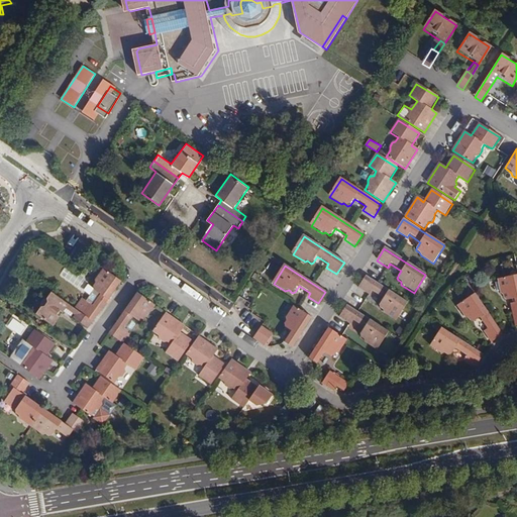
[(82,299),(75,308),(93,321),(120,282),(103,270),(95,282),(96,285),(93,288),(95,291),(87,302),(82,299)]
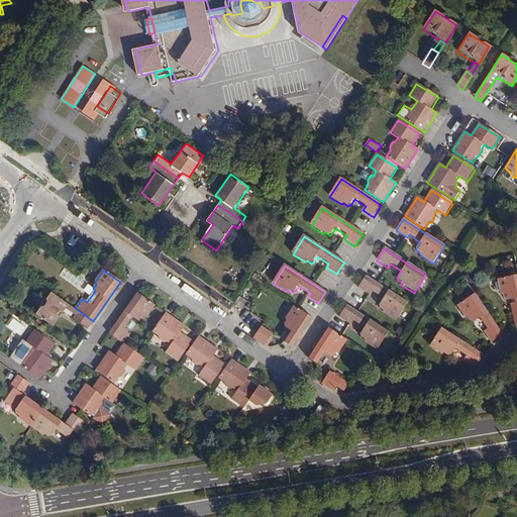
[(407,303),(366,277),(358,289),(370,295),(372,292),(383,299),(379,306),(379,308),(382,309),(383,312),(396,320),(407,303)]
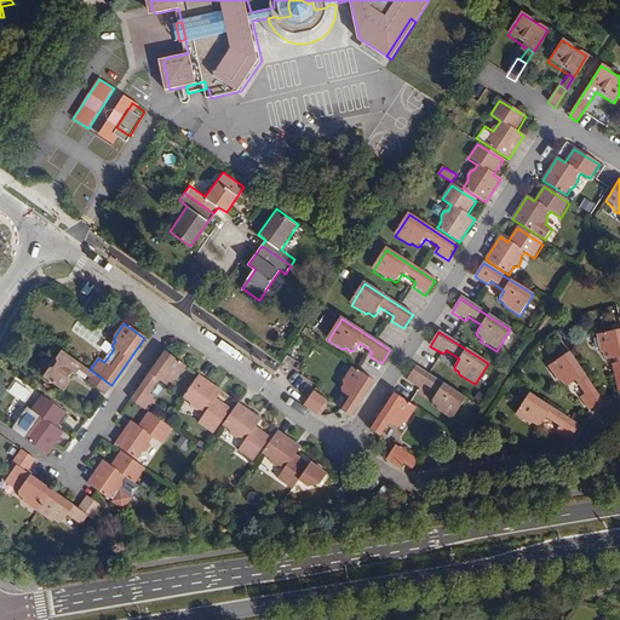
[(619,390),(619,332),(597,337),(602,354),(604,355),(606,361),(609,362),(618,360),(619,374),(619,375),(615,377),(619,391),(619,390)]
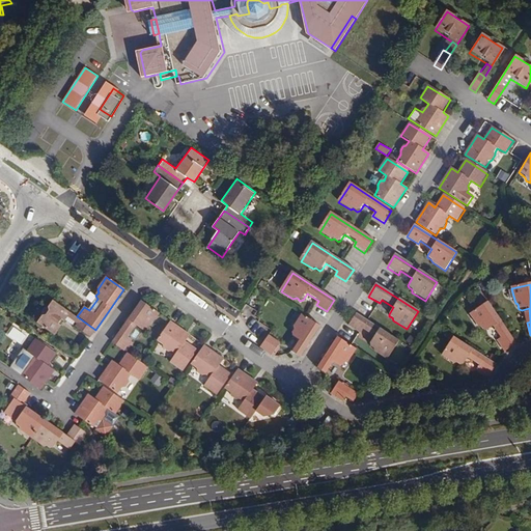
[(91,336),(95,330),(77,316),(54,301),(50,307),(46,308),(44,311),(45,316),(39,324),(56,335),(68,316),(82,326),(80,329),(91,336)]
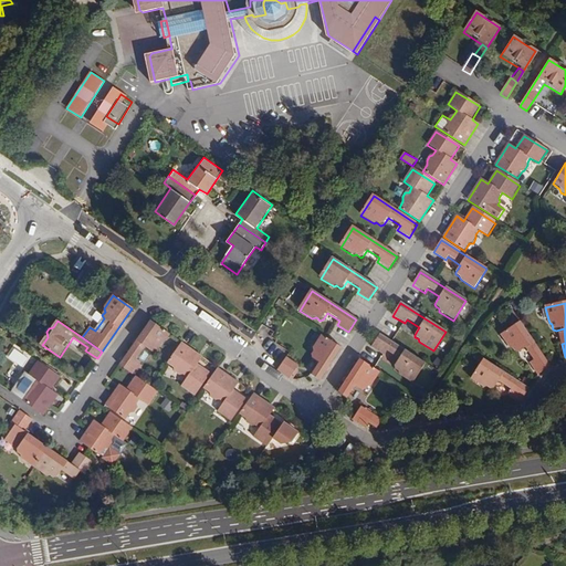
[(170,335),(150,322),(121,365),(134,374),(142,362),(137,359),(146,347),(152,352),(156,352),(157,348),(161,347),(170,335)]
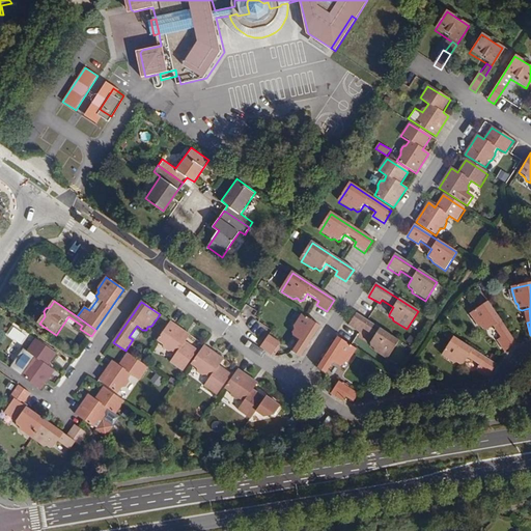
[(247,323),(256,311),(247,304),(238,316),(247,323)]
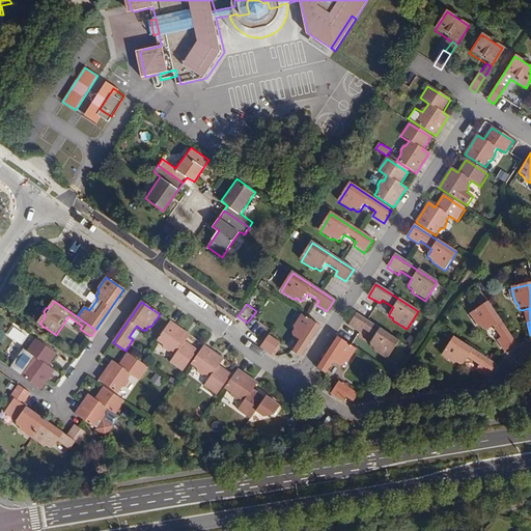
[(516,343),(488,304),(471,316),(480,328),(482,329),(485,332),(487,332),(493,328),(502,338),(497,342),(505,352),(508,350),(516,343)]
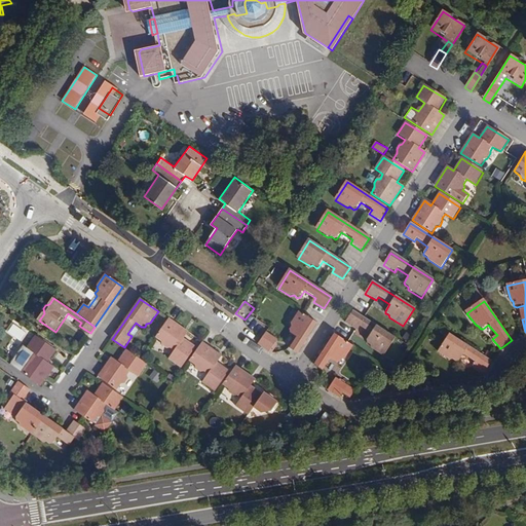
[(395,338),(353,311),(346,323),(357,330),(360,327),(370,334),(366,340),(367,342),(370,345),(371,348),(383,355),(395,338)]
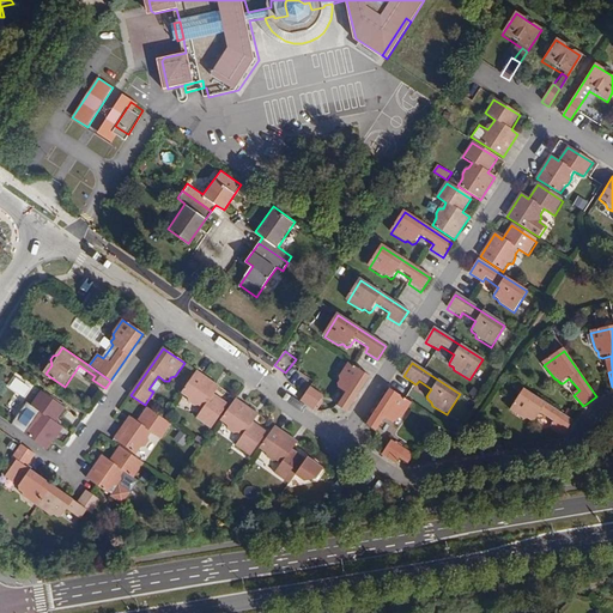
[(366,376),(350,364),(340,377),(341,382),(339,386),(339,389),(346,394),(338,406),(346,413),(370,377),(366,376)]
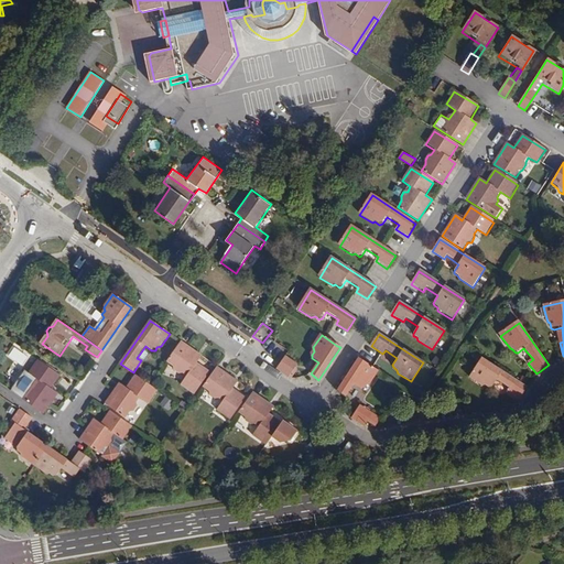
[(202,356),(181,342),(166,362),(174,368),(174,371),(180,375),(183,373),(187,377),(182,386),(194,394),(209,371),(197,362),(202,356)]
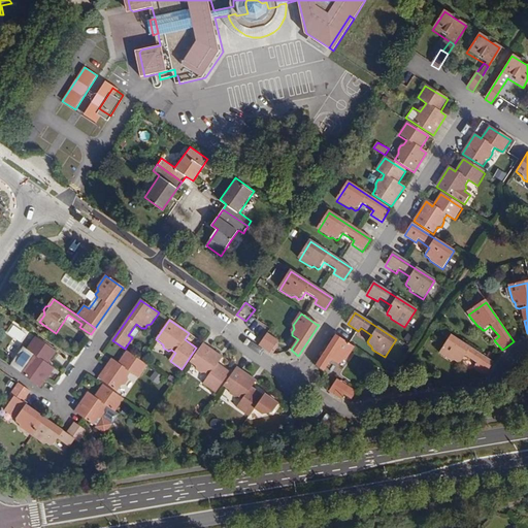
[(4,334),(21,344),(28,334),(11,324),(4,334)]
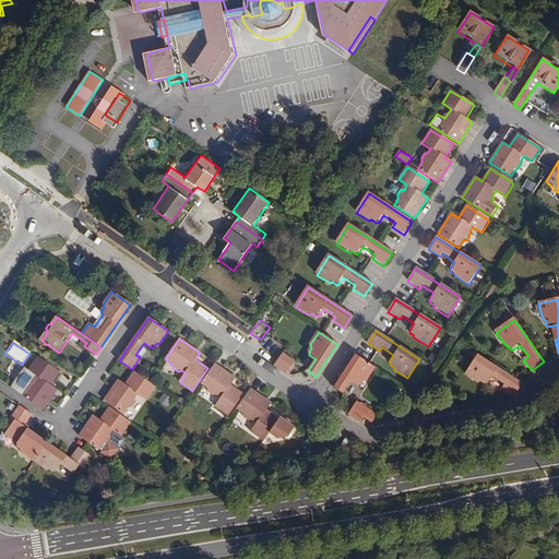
[(295,361),(283,354),(278,360),(275,366),(287,373),(295,361)]
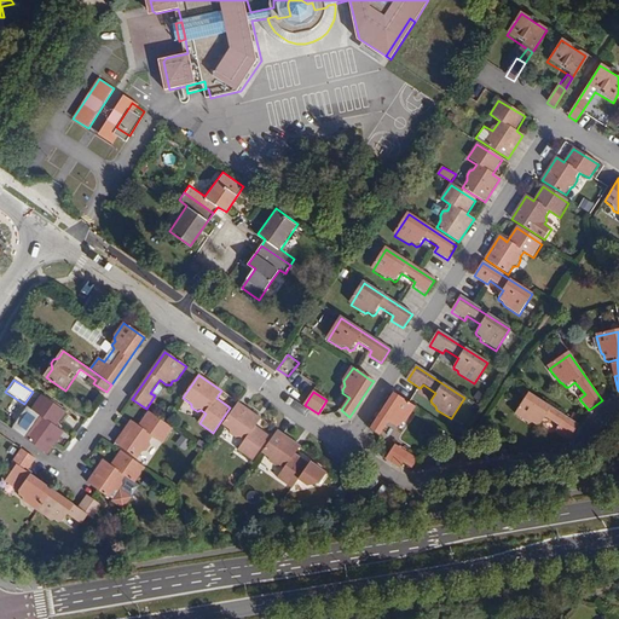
[(397,395),(393,394),(370,431),(380,437),(389,423),(397,427),(399,426),(401,422),(405,422),(415,408),(397,395)]
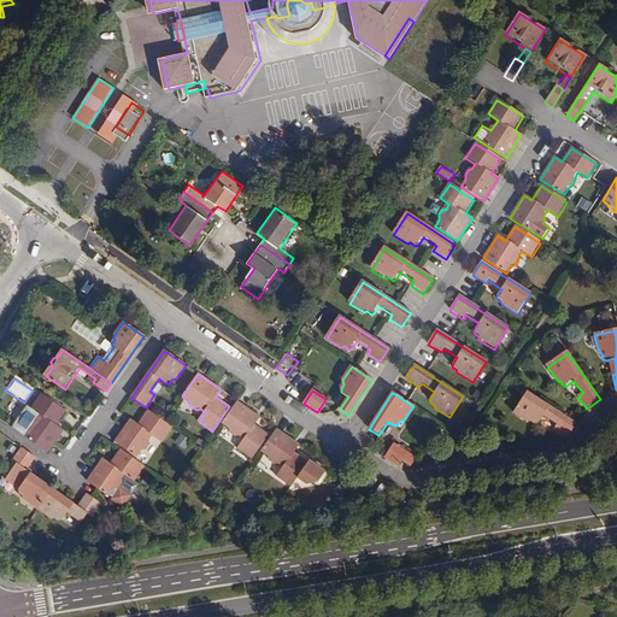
[(66,411),(42,394),(31,407),(42,415),(39,421),(35,421),(31,425),(31,429),(27,436),(43,448),(48,452),(64,430),(57,425),(66,411)]
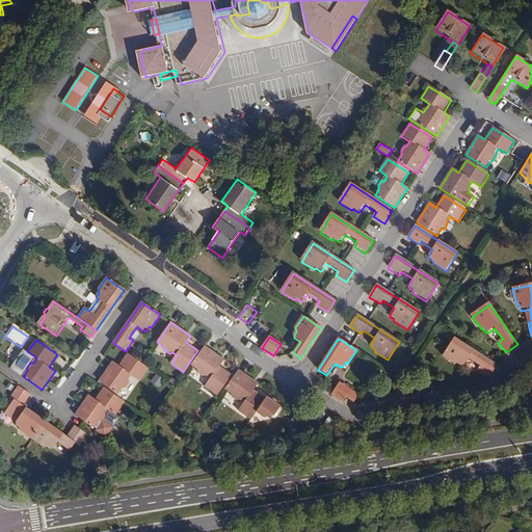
[(499,366),(456,340),(445,357),(457,366),(459,365),(463,367),(467,367),(471,360),(481,368),(479,371),(490,377),(499,366)]
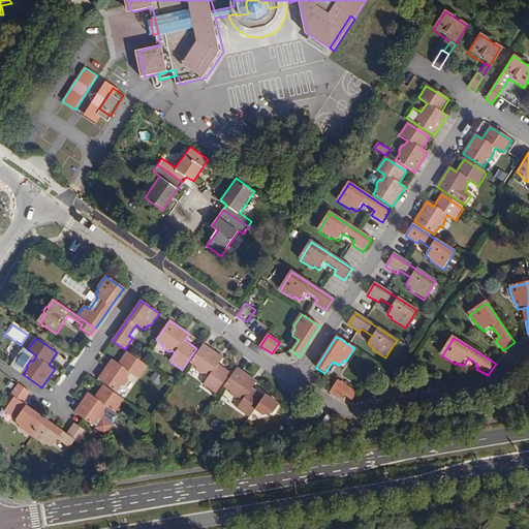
[(214,351),(204,344),(190,364),(196,368),(197,371),(201,373),(205,373),(209,376),(204,384),(215,393),(230,371),(219,364),(222,358),(214,351)]
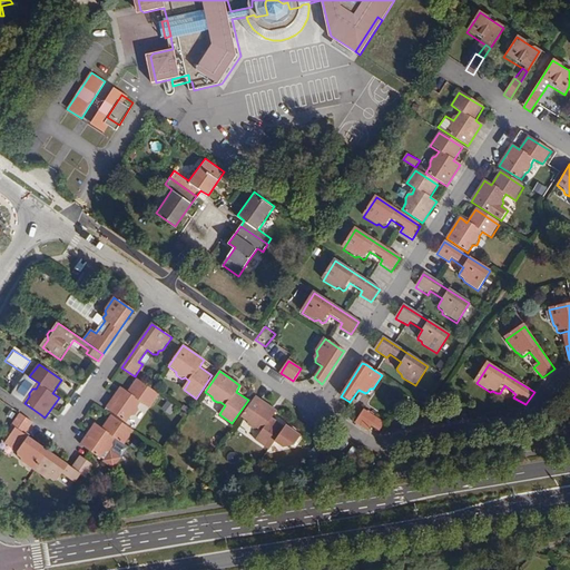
[(153,389),(137,379),(129,391),(121,386),(108,406),(128,421),(133,414),(137,414),(140,409),(140,405),(143,401),(151,408),(160,394),(153,389)]
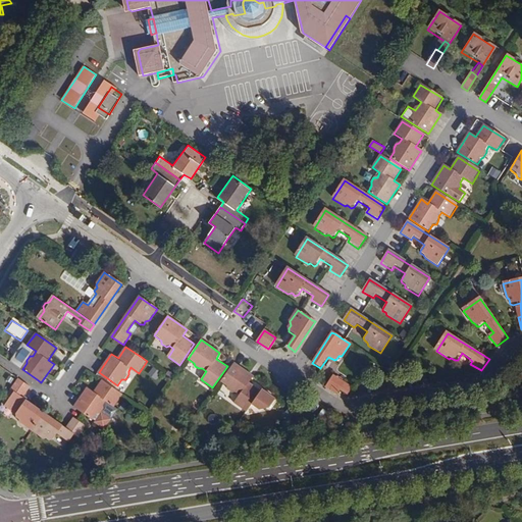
[(254,376),(235,363),(221,381),(227,385),(228,389),(232,392),(236,392),(241,395),(235,403),(246,411),(260,389),(249,382),(254,376)]
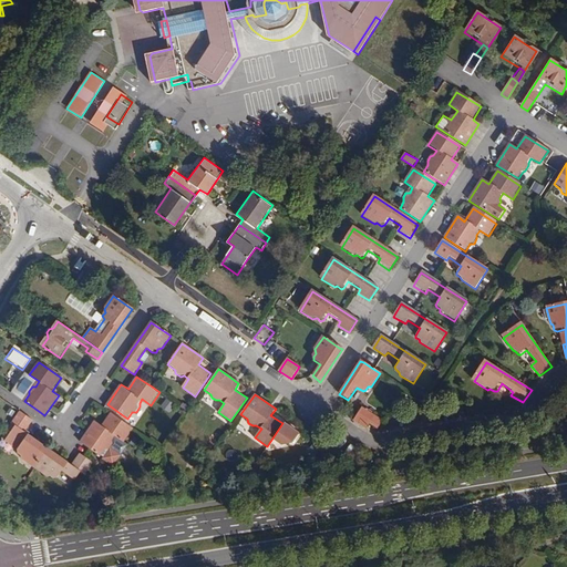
[(161,409),(169,412),(174,403),(165,400),(161,409)]
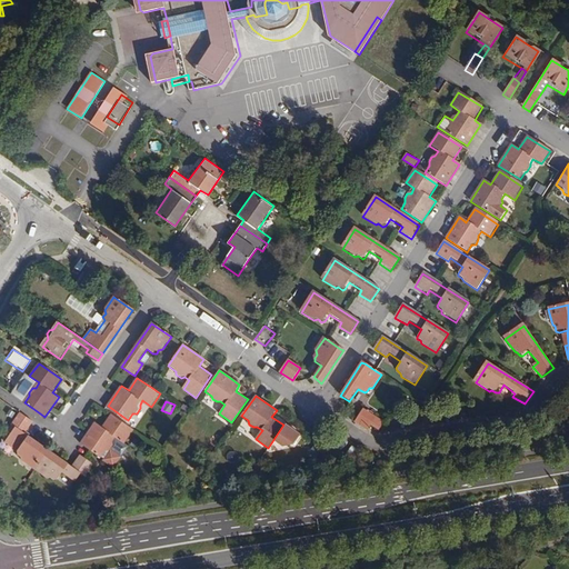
[(371,425),(377,417),(365,409),(356,421),(368,430),(371,425)]
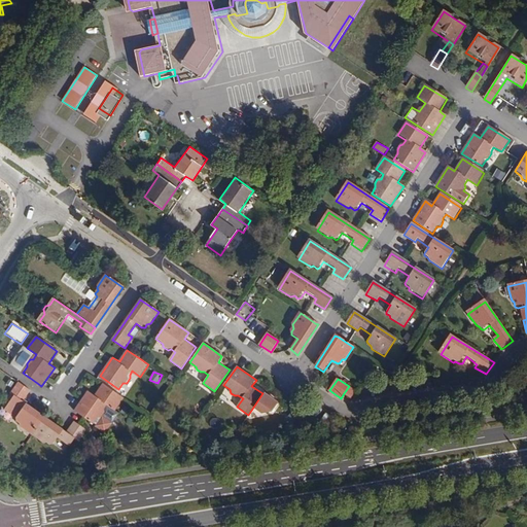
[(24,427),(33,434),(45,417),(25,401),(32,390),(21,382),(13,394),(16,396),(6,412),(20,421),(21,422),(23,424),(24,427)]
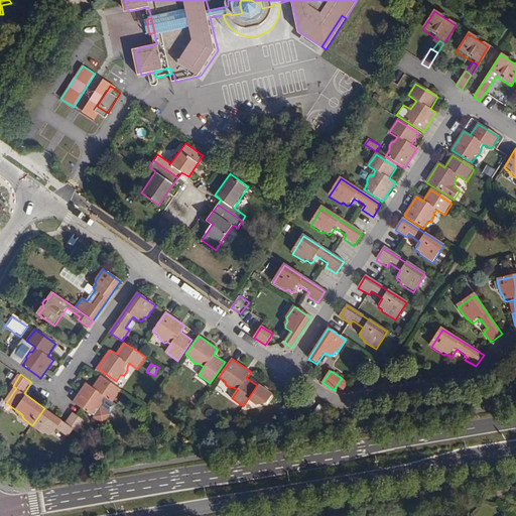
[(122,390),(102,376),(94,388),(87,383),(80,394),(74,402),(82,408),(93,415),(98,408),(101,408),(104,403),(103,401),(106,397),(114,402),(122,390)]
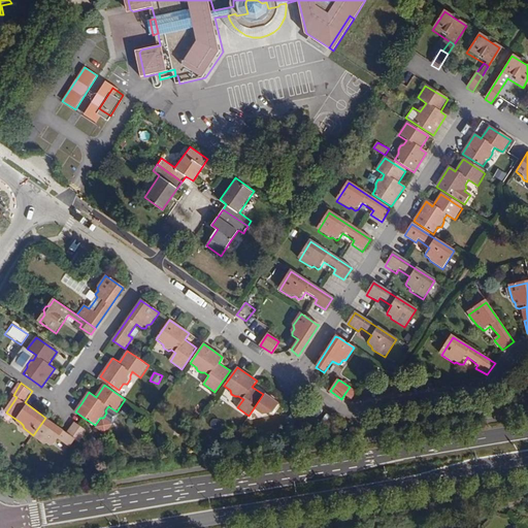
[(350,387),(344,394),(352,398),(356,391),(350,387)]
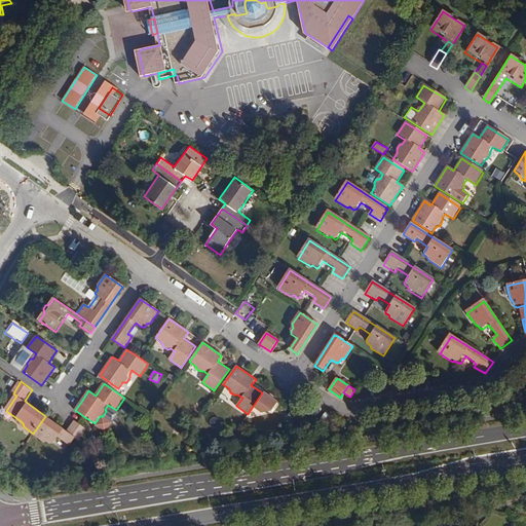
[(67,430),(45,416),(33,434),(43,441),(47,441),(49,442),(53,442),(58,436),(70,444),(75,436),(79,439),(86,427),(79,422),(75,419),(67,430)]
